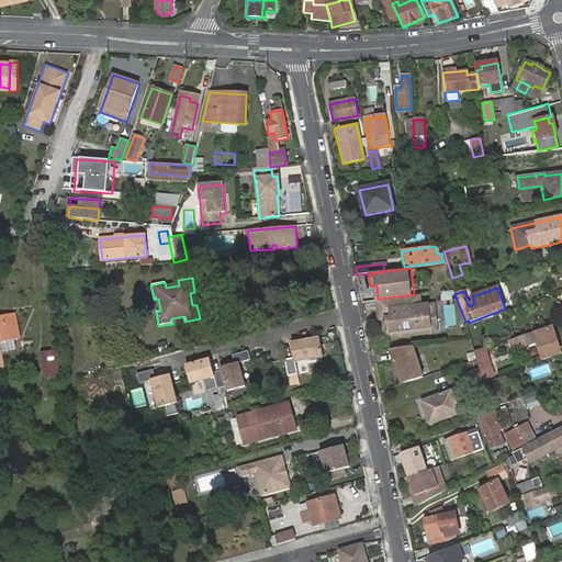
[(414,294),(378,299),(380,318),(384,318),(385,326),(380,327),(381,337),(382,336),(382,338),(429,332),(426,304),(418,305),(417,294),(414,294)]
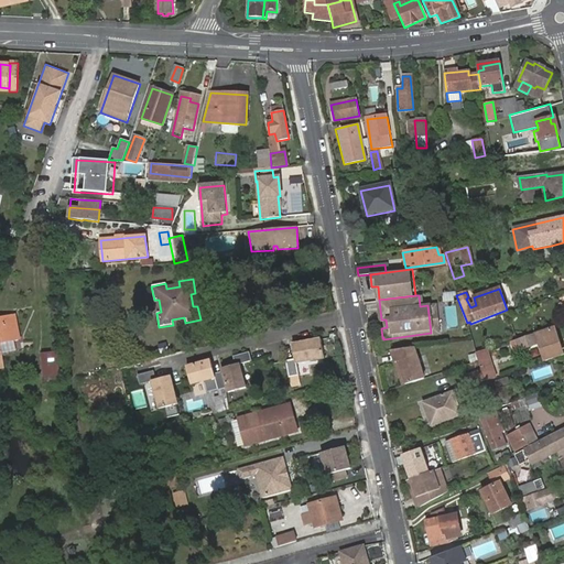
[(433,304),(427,305),(431,333),(436,332),(433,304)]
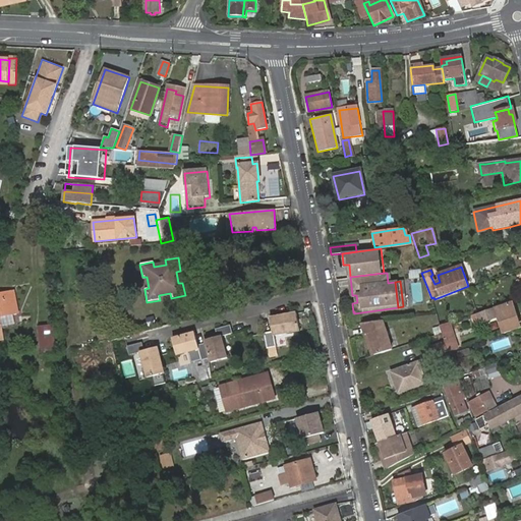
[(0,316),(17,313),(12,291),(0,293),(0,316)]
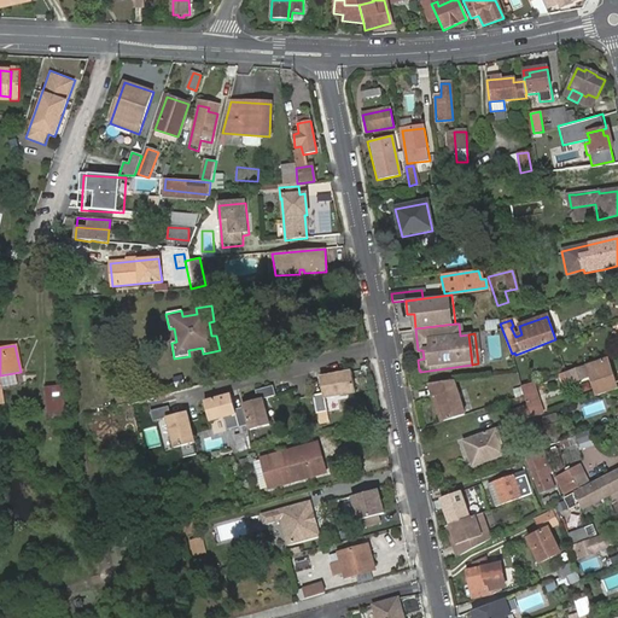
[(605,360),(567,372),(571,383),(592,375),(598,396),(613,390),(605,360)]
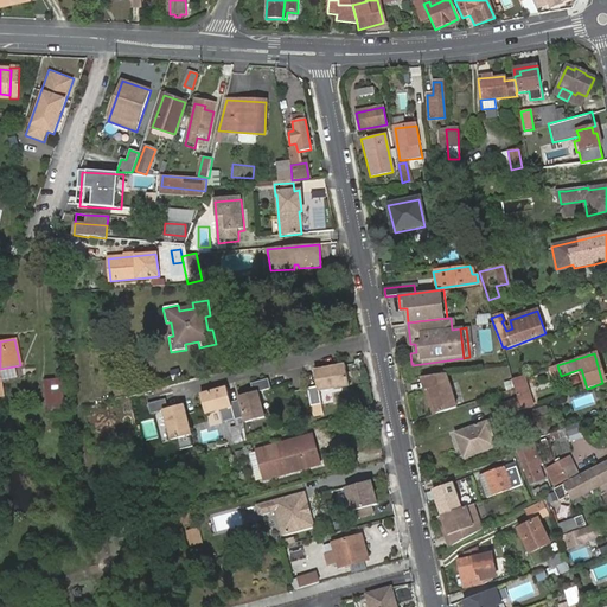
[(320,391),(350,385),(345,365),(314,371),(318,387),(310,388),(313,403),(323,402),(320,391)]
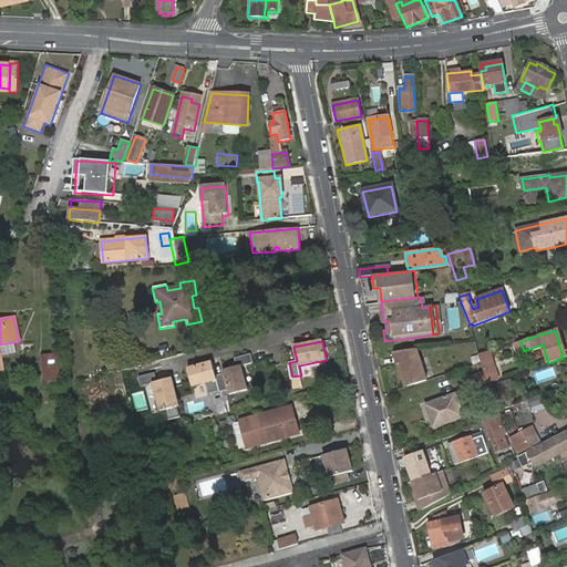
[(521,341),(514,342),(517,353),(524,351),(521,341)]
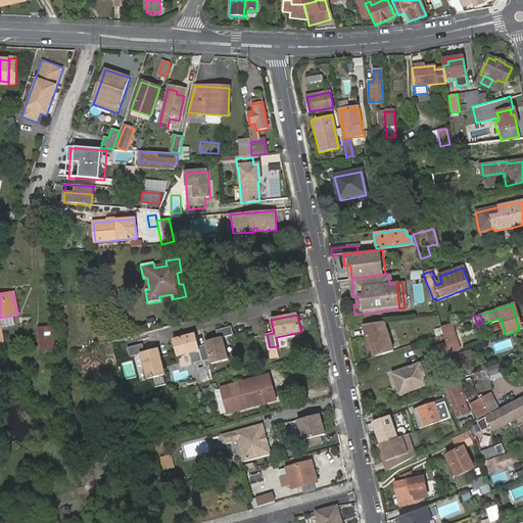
[(367,337),(373,358),(392,351),(384,323),(361,326),(364,337),(367,337)]
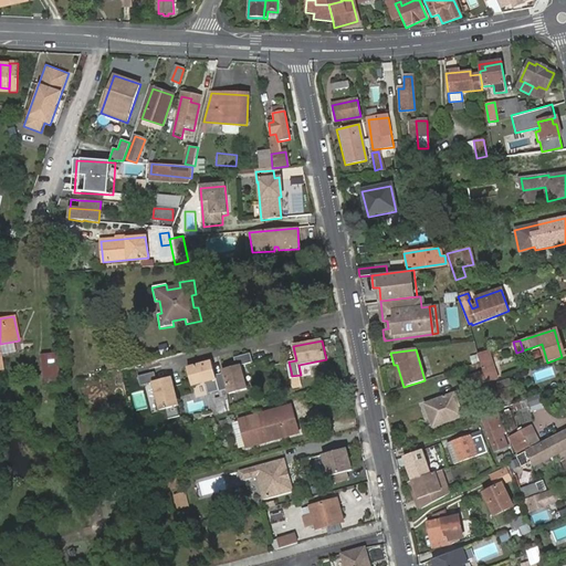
[(477,354),(480,363),(482,367),(483,371),(488,381),(488,383),(499,379),(488,350),(477,354)]
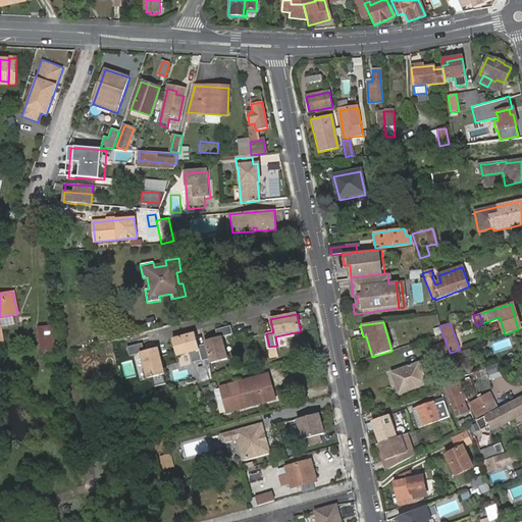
[(208,359),(209,368),(228,363),(221,337),(233,334),(230,325),(215,329),(217,337),(205,341),(205,344),(209,358),(208,358),(208,359)]
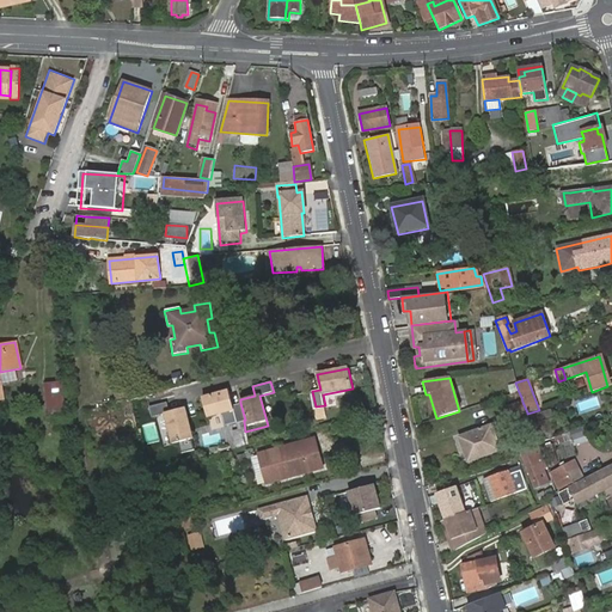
[(65,383),(43,383),(43,429),(63,429),(65,383)]
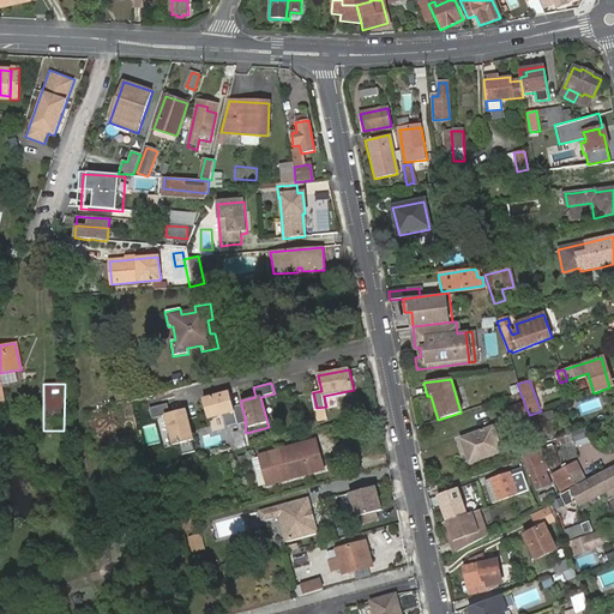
[(202,399),(208,417),(220,415),(224,428),(245,422),(245,421),(246,421),(241,404),(233,407),(228,391),(202,399)]
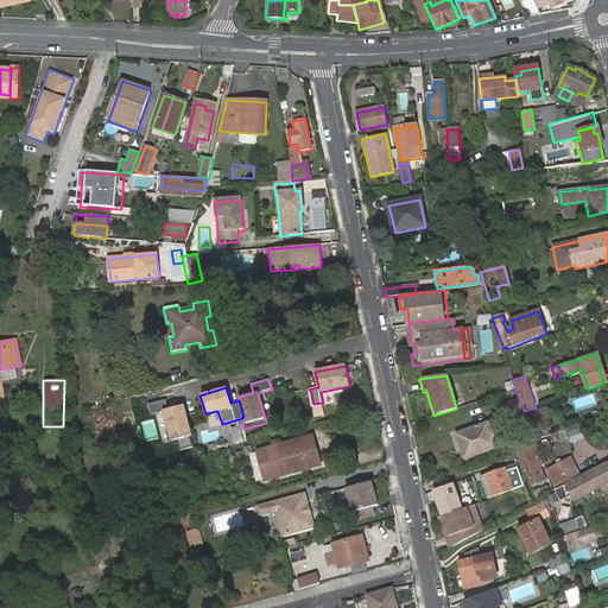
[(423,392),(430,417),(434,416),(426,392),(423,392)]
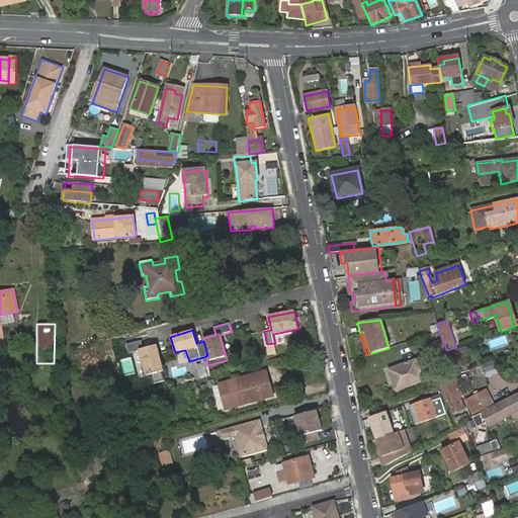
[(490,349),(508,345),(506,336),(489,339),(490,349)]
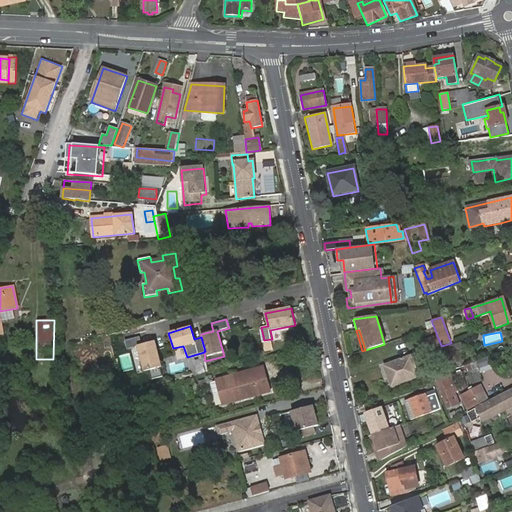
[(441,345),(437,336),(423,341),(426,350),(437,346),(441,345)]
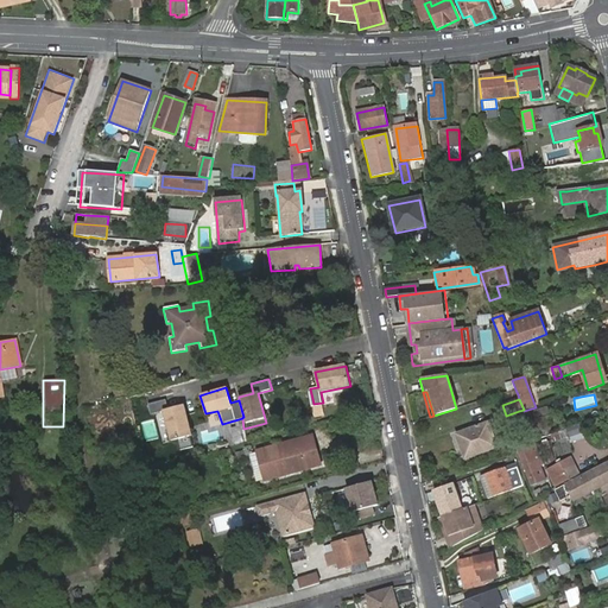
[(192,439),(187,417),(184,407),(168,412),(165,401),(147,407),(150,418),(164,415),(172,445),(192,439)]
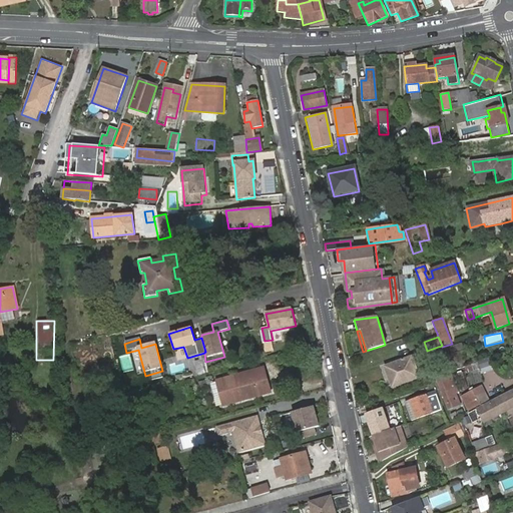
[(442,347),(442,346),(438,347),(443,362),(449,360),(445,348),(443,349),(442,347)]
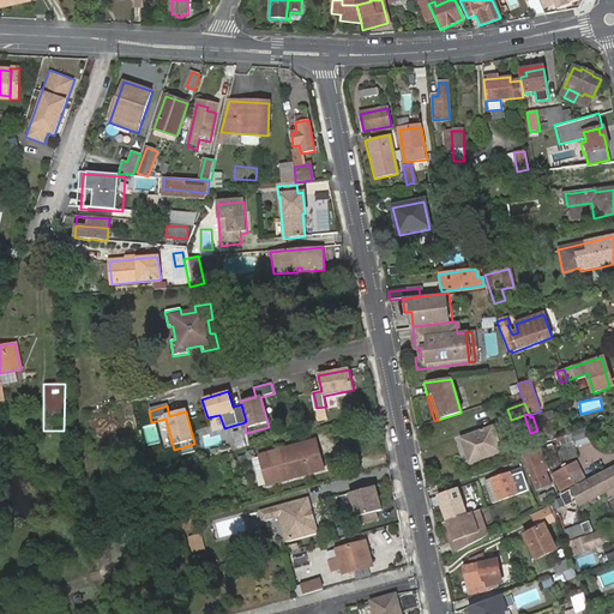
[(540,427),(545,438),(555,434),(552,422),(540,427)]
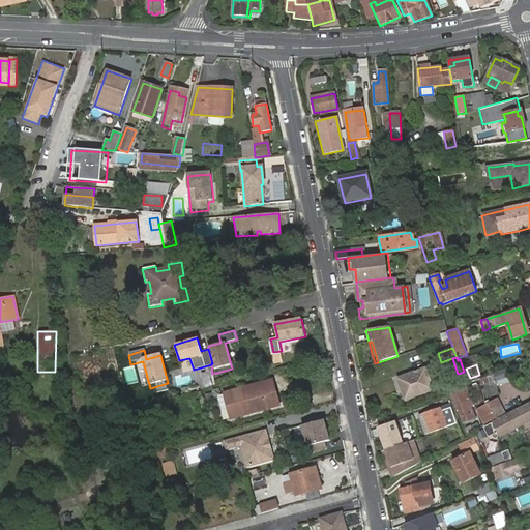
[(433,390),(425,369),(396,379),(404,401),(433,390)]
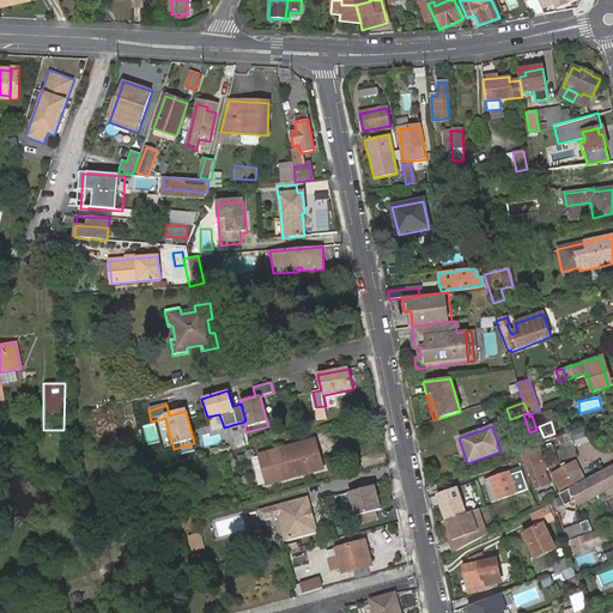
[(314,441),(259,455),(250,457),(255,477),(263,474),(266,484),(289,478),(286,472),(291,471),(293,477),(316,469),(314,459),(319,457),(314,441)]
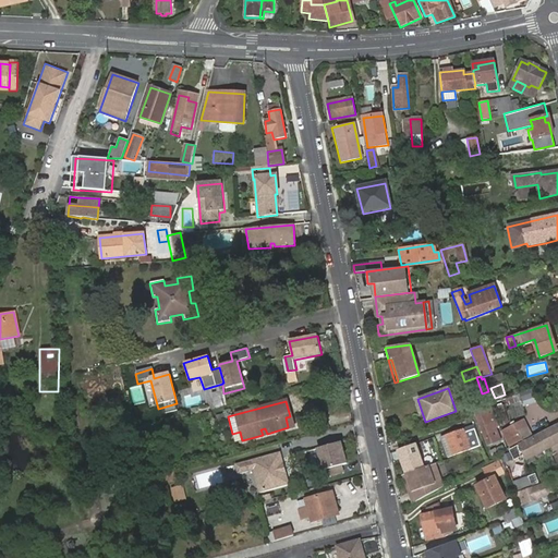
[(476,413),(486,445),(487,446),(496,443),(494,436),(497,435),(495,427),(498,426),(494,415),(493,415),(490,409),(476,413)]
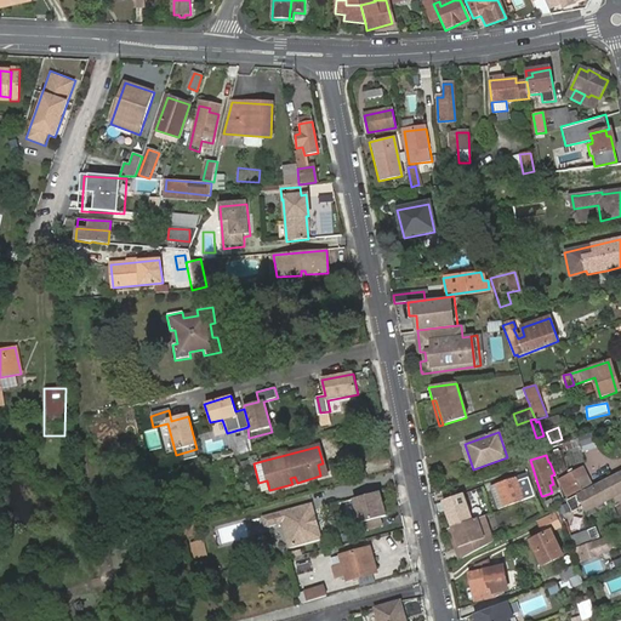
[(581,465),(556,482),(567,500),(592,483),(581,465)]
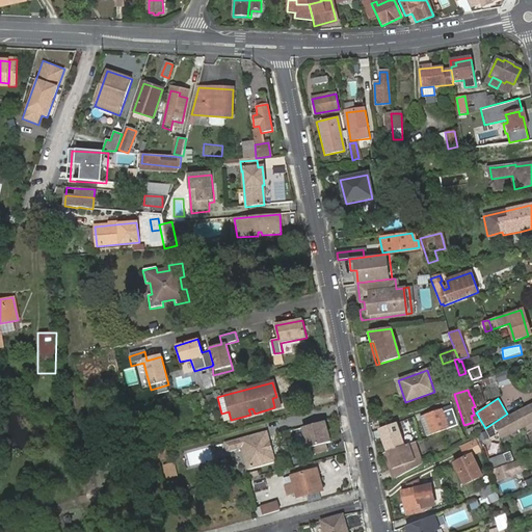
[(531,405),(486,430),(490,439),(501,433),(503,439),(531,422),(531,405)]
